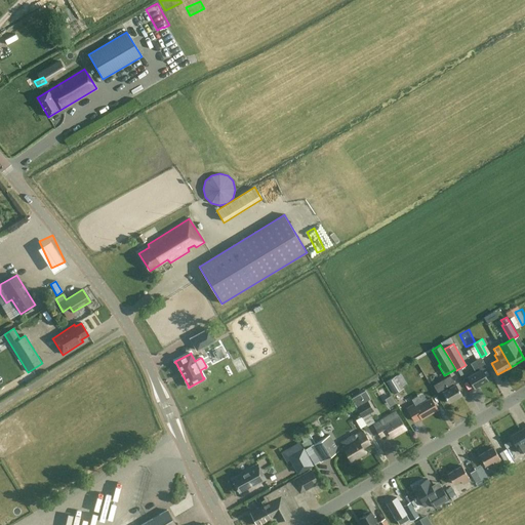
[(473,388),(487,379),(481,370),(486,367),(481,357),(475,361),(470,364),(475,372),(467,377),(473,388)]
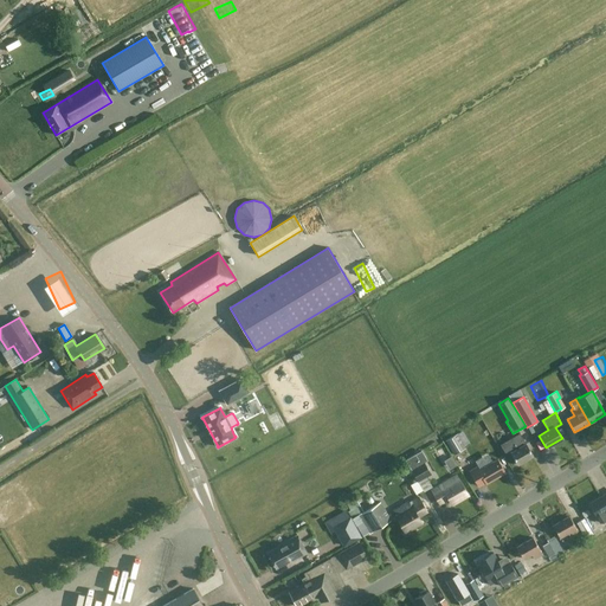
[(520,433),(500,444),(505,456),(510,453),(517,465),(533,456),(526,444),(520,433)]
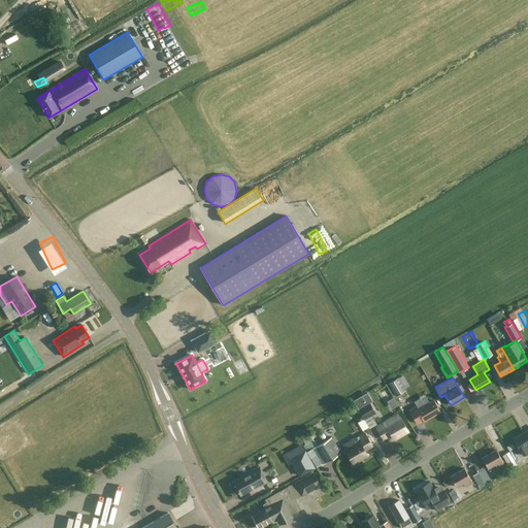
[(389,385),(396,396),(405,390),(398,378),(389,385)]
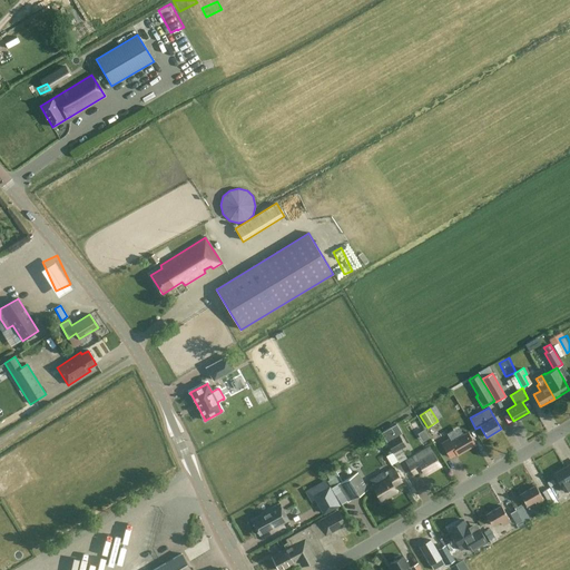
[(393,453),(405,446),(399,435),(402,433),(396,424),(381,433),(393,453)]
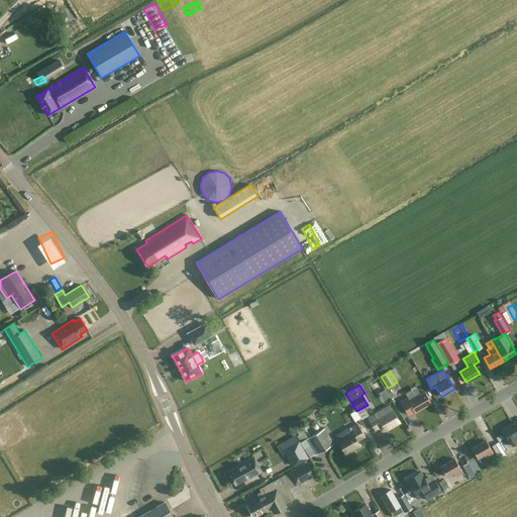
[(414,413),(431,403),(424,393),(409,402),(406,398),(400,402),(406,412),(412,409),(414,413)]
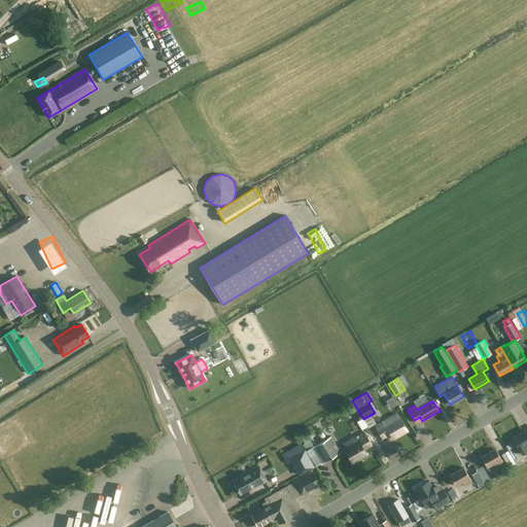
[(392,438),(407,430),(399,419),(396,413),(375,426),(382,440),(390,434),(392,438)]
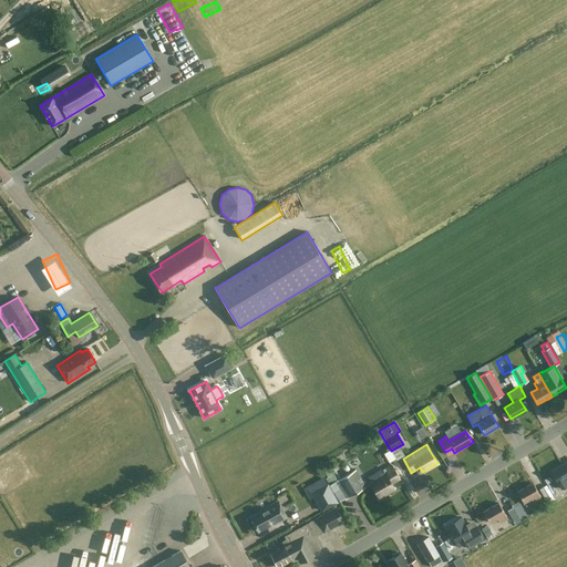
[(566,485),(566,466),(565,464),(549,473),(560,490),(566,485)]
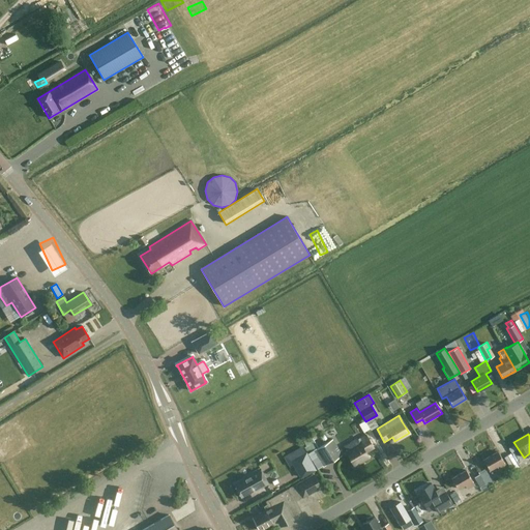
[(305,437),(310,446),(315,443),(311,435),(305,437)]
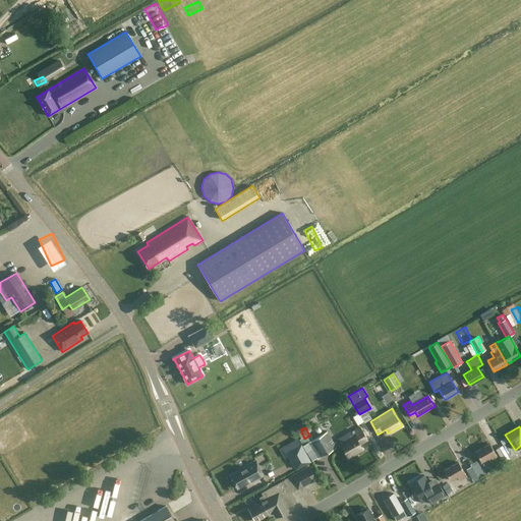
[(348,458),(361,450),(359,445),(366,441),(360,429),(352,435),(351,432),(339,441),(342,447),(348,458)]
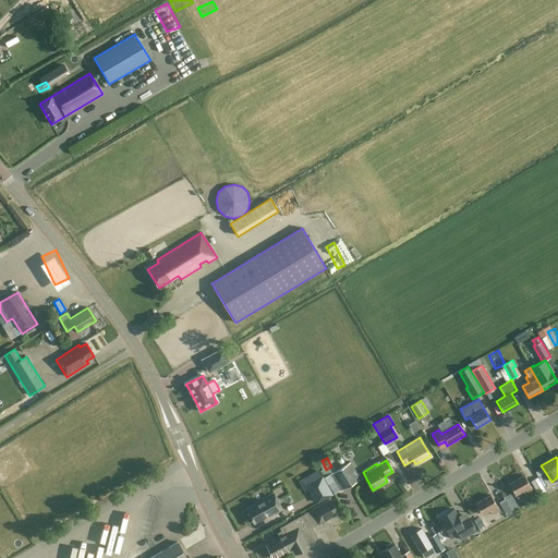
[(327,483),(332,480),(339,492),(360,480),(350,462),(329,474),(324,477),(327,483)]
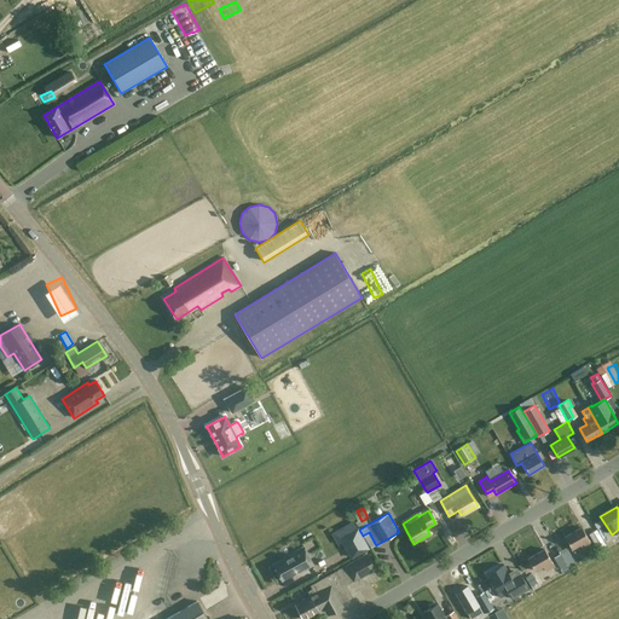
[(580,528),(563,538),(571,549),(578,544),(582,550),(590,544),(580,528)]
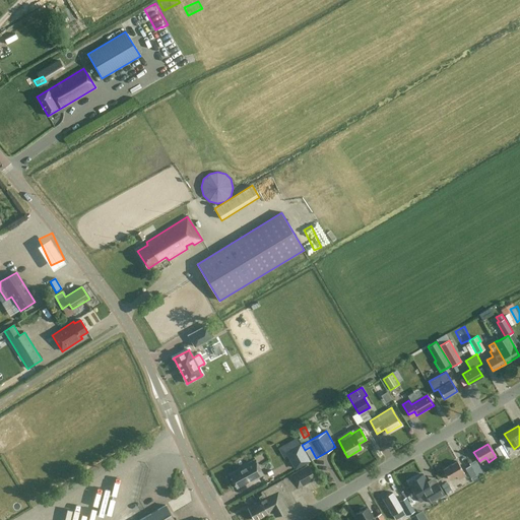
[(300,445),(286,452),(296,468),(309,461),(300,445)]
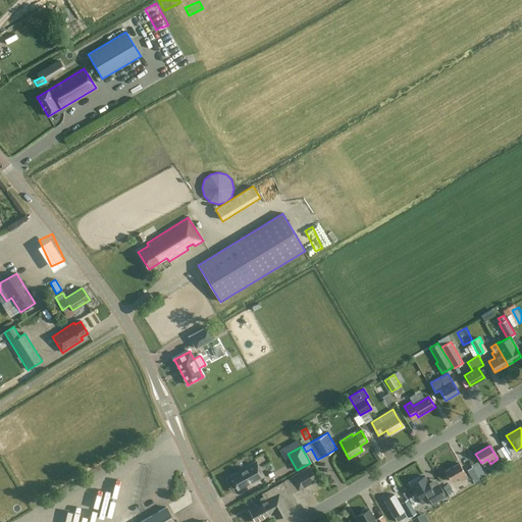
[(503,463),(510,459),(503,448),(496,451),(503,463)]
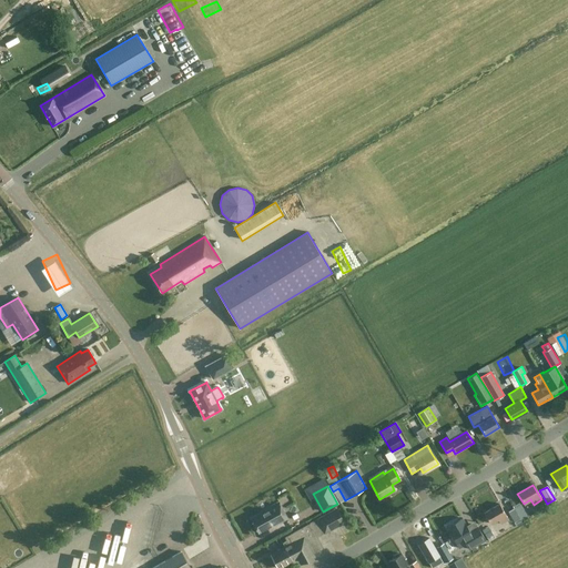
[(251,518),(259,534),(274,525),(274,526),(287,518),(279,501),(259,513),(260,514),(251,518)]
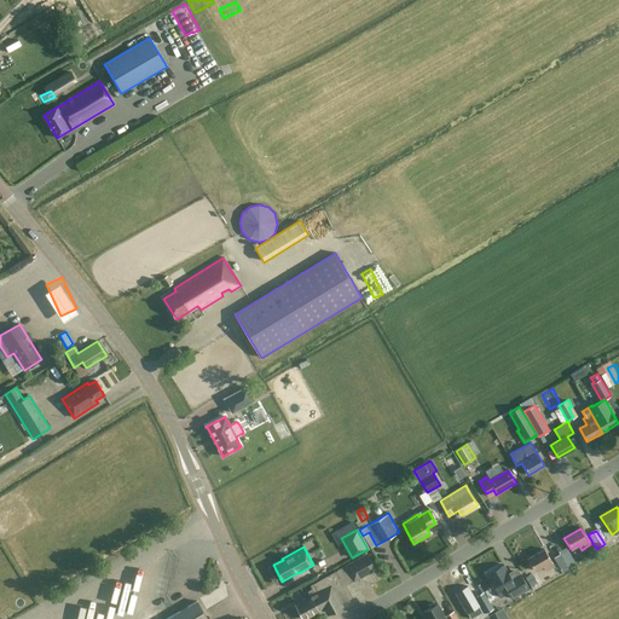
[(553,566),(543,550),(526,560),(533,571),(542,566),(544,571),(553,566)]
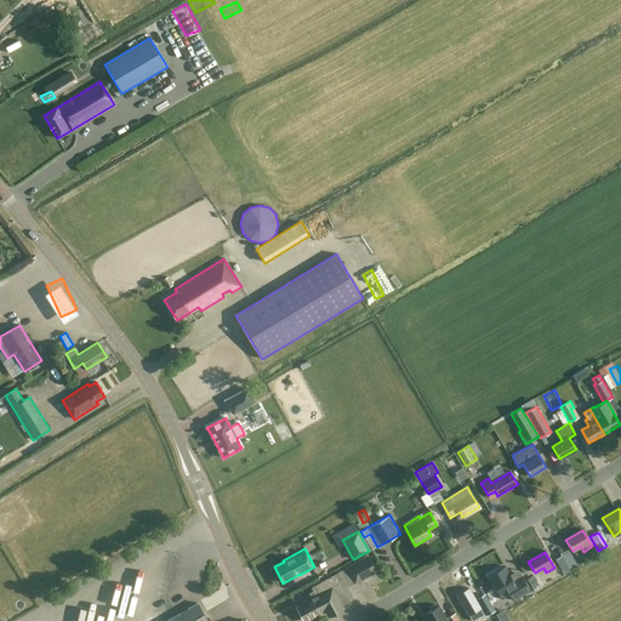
[(346,568),(354,584),(377,573),(368,556),(346,568)]
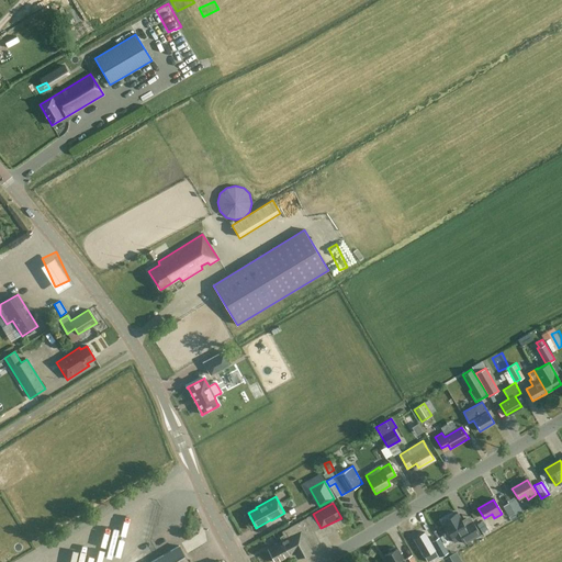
[(517,518),(512,508),(506,510),(512,521),(517,518)]
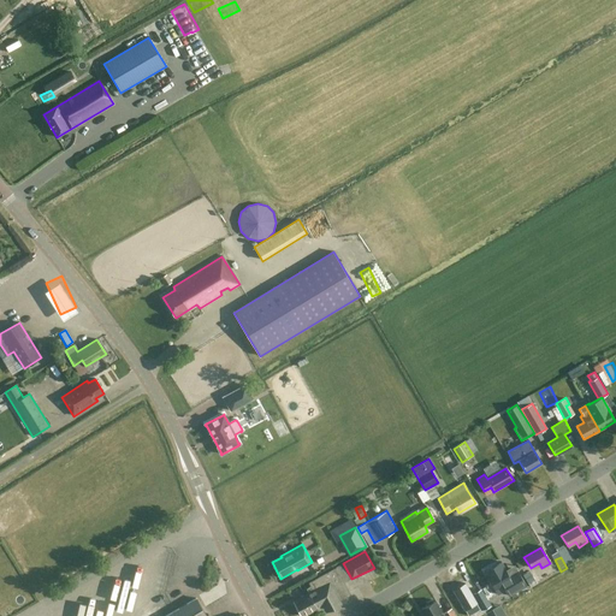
[(501,562),(484,573),(487,579),(497,596),(504,591),(508,597),(526,586),(514,567),(505,572),(504,569),(501,562)]
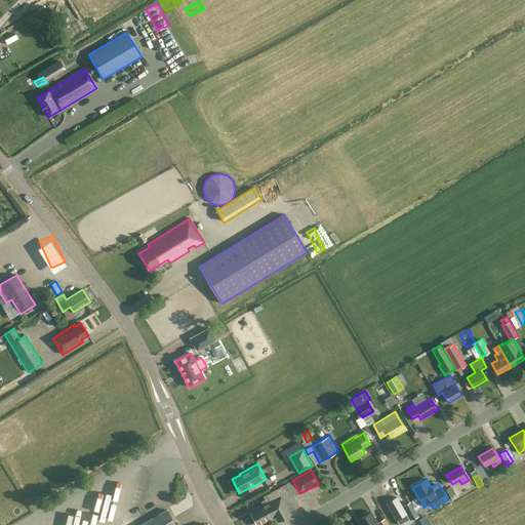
[(261,501),(264,506),(250,514),(255,524),(256,524),(274,516),(276,519),(289,512),(298,507),(297,505),(286,484),(263,496),(261,494),(257,496),(260,501),(261,501)]
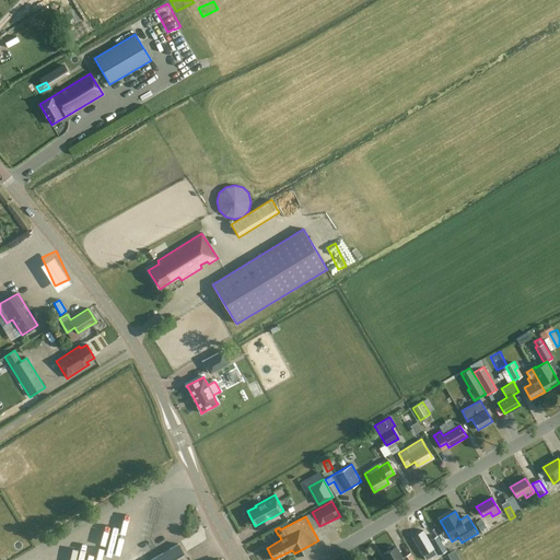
[(127,550),(133,520),(126,517),(125,526),(115,524),(114,528),(109,527),(104,552),(116,556),(117,548),(127,550)]
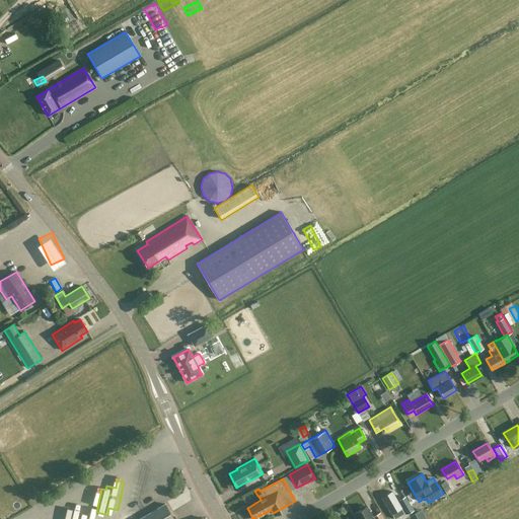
[(451,484),(443,489),(446,494),(454,490),(451,484)]
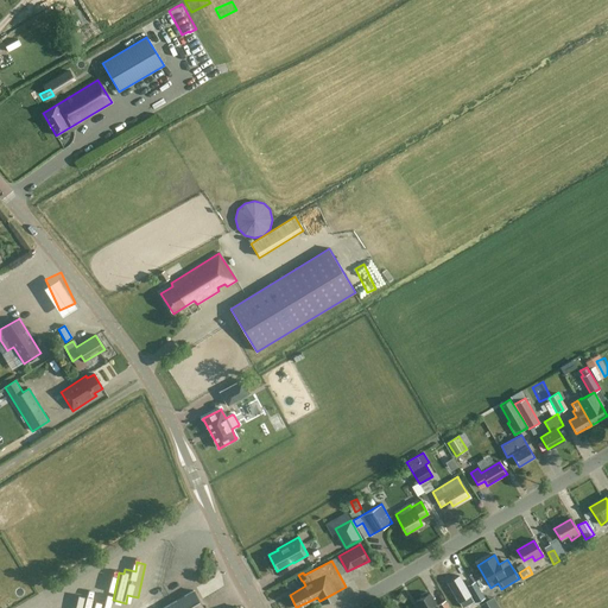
[(470,596),(458,576),(447,583),(458,602),(470,596)]
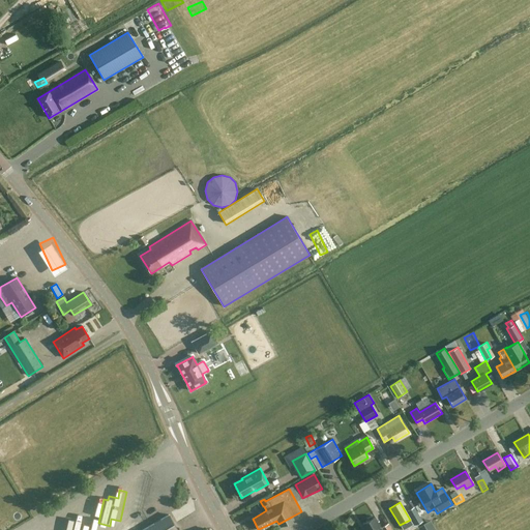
[(422,522),(414,508),(407,510),(415,525),(422,522)]
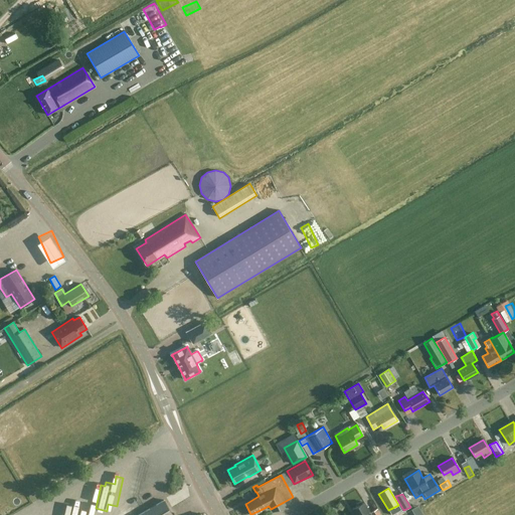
[(200,514),(198,514),(172,514),(164,500),(138,514),(200,514)]
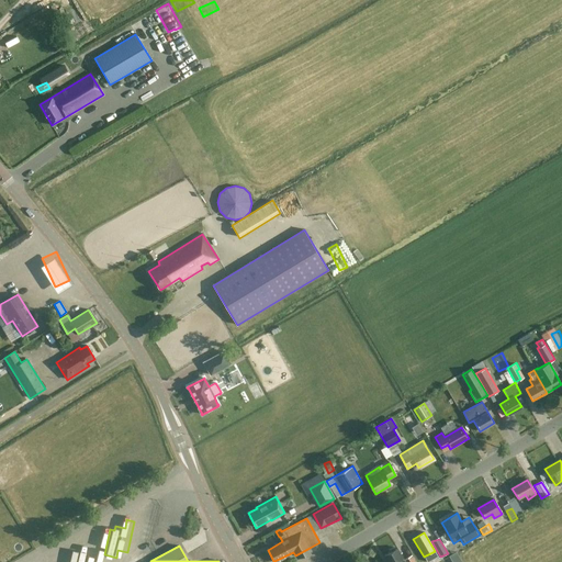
[(67,561),(76,561),(80,550),(72,548),(67,561)]
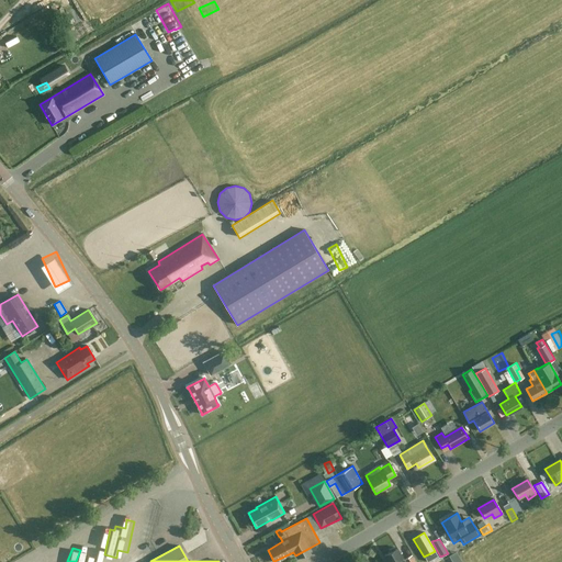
[(386,561),(415,561),(411,555),(404,560),(396,548),(394,550),(393,548),(389,551),(390,552),(383,557),(386,561)]
